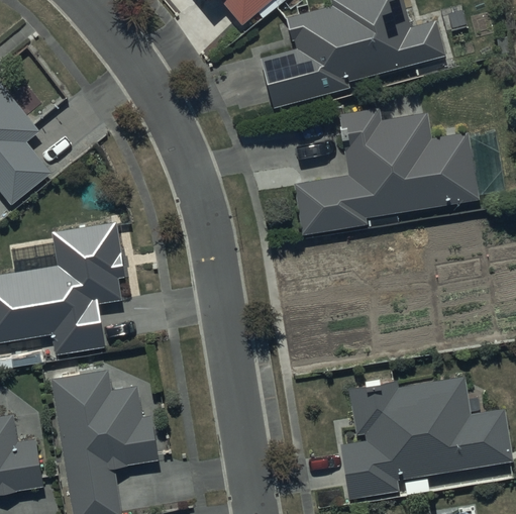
[(218,0),(241,26),(272,0),(218,0)]
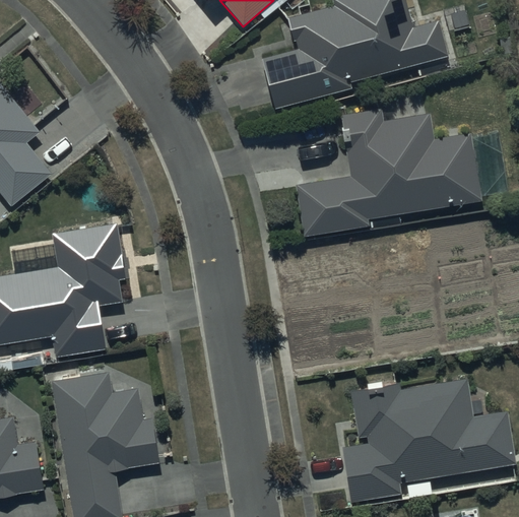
[(350,89),(348,82),(447,54),(438,20),(412,27),(404,0),(334,0),(331,1),(332,5),(287,18),(297,48),(261,59),(275,111),(350,89)]
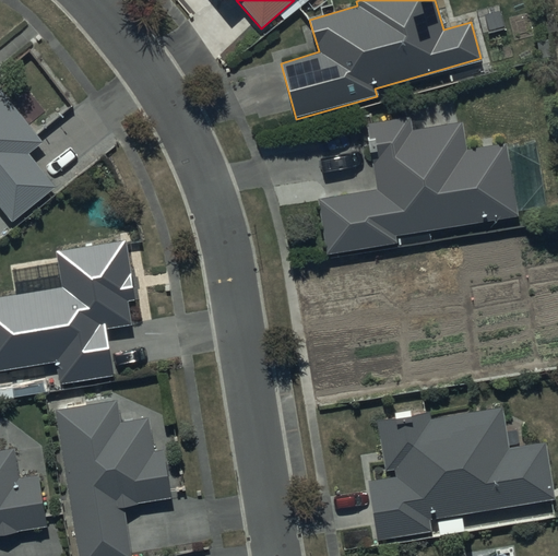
[(0,206),(13,223),(56,188),(30,155),(43,144),(0,91),(0,77),(4,73),(0,68),(0,206)]
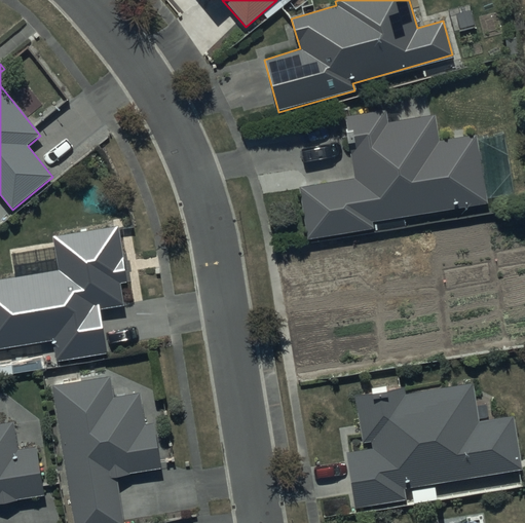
[(387,109),(343,117),(353,180),(298,189),(307,241),(372,230),(371,223),(487,202),(475,136),(438,143),(433,114),(389,122),(387,109)]
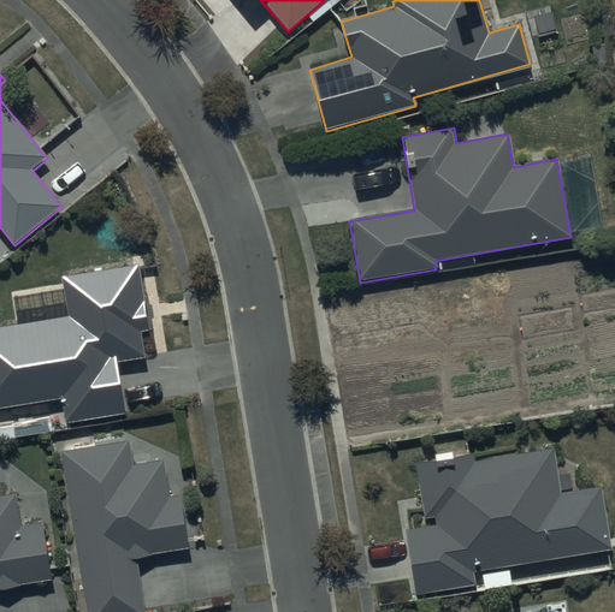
[(70,318),(0,327),(0,409),(63,399),(66,425),(125,416),(117,363),(145,360),(141,332),(151,330),(140,265),(64,275),(70,318)]
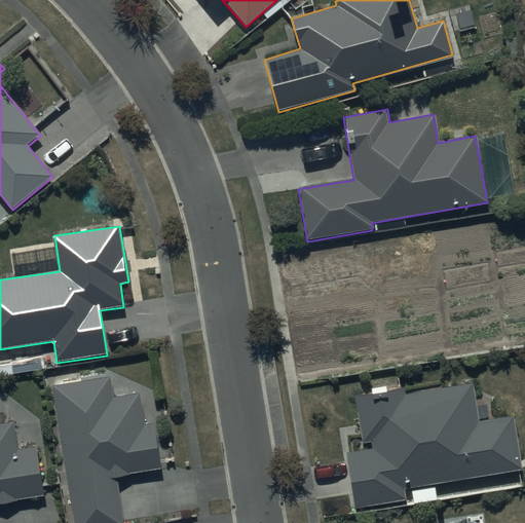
[(112,376),(54,384),(74,522),(123,522),(117,478),(161,472),(154,423),(145,424),(141,394),(115,398),(112,376)]
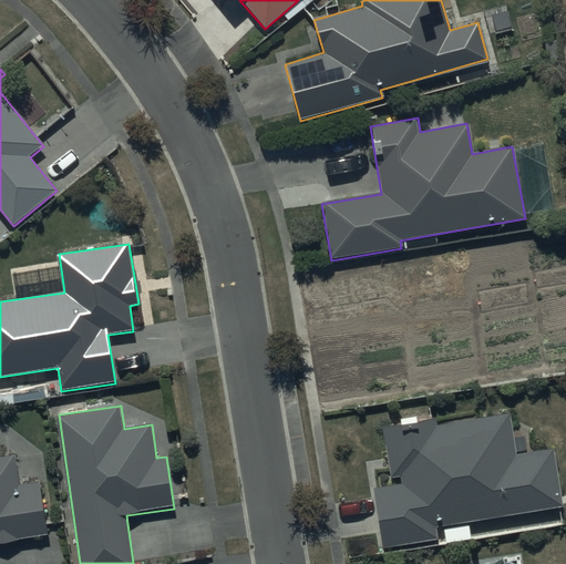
[(401,484),(373,489),(383,549),(438,540),(435,527),(564,506),(555,449),(516,455),(510,413),(435,426),(433,418),(382,427),(391,478),(400,477),(401,484)]
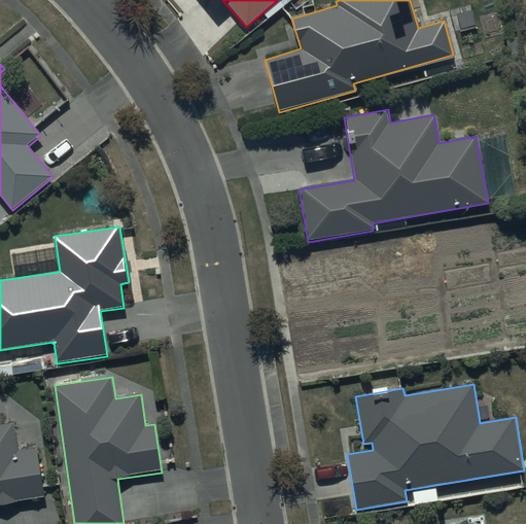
[(0,503),(43,498),(36,448),(19,451),(14,423),(0,425),(0,503)]
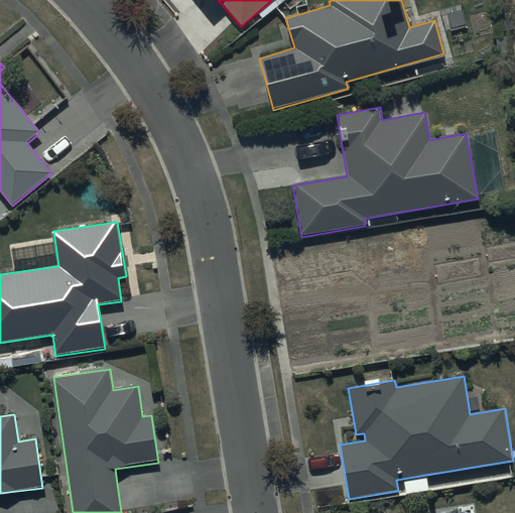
All buildings are outlined.
